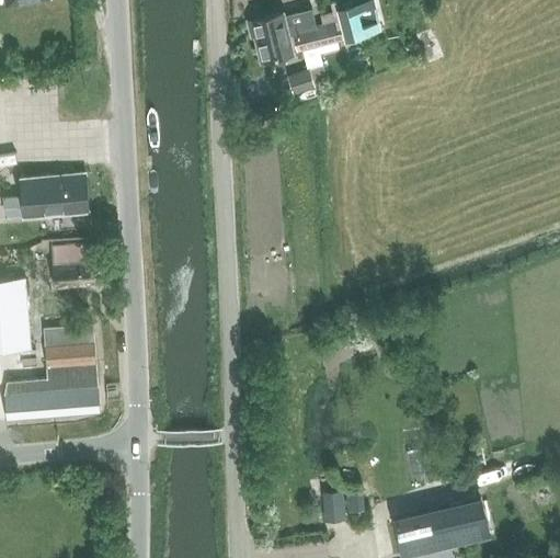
[(373,0),(338,10),(339,14),(341,22),(345,41),(363,36),(380,33),(373,0)]
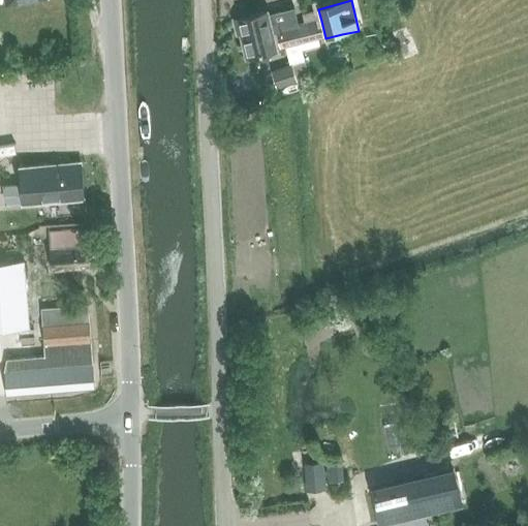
[(266,14),(237,22),(240,36),(246,60),(275,53),(271,36),(276,35),(279,51),(284,50),(317,40),(325,38),(321,21),(303,25),(297,27),(292,10),(267,18),(266,14)]
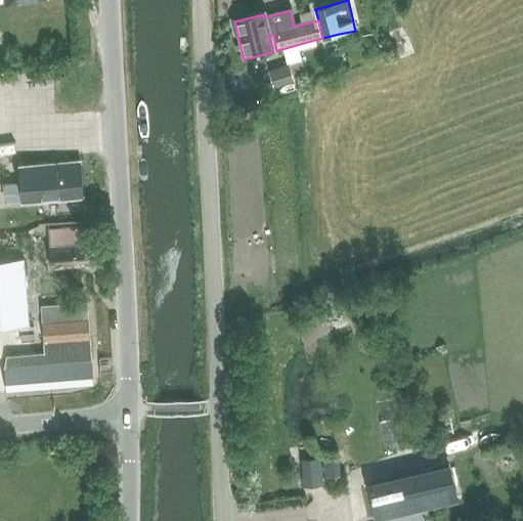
[(0,48),(10,49),(11,28),(0,27),(0,48)]
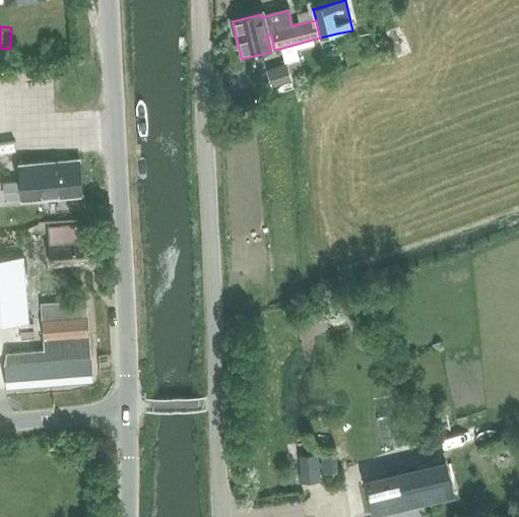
[(343,33),(330,36),(333,49),(346,46),(343,33)]
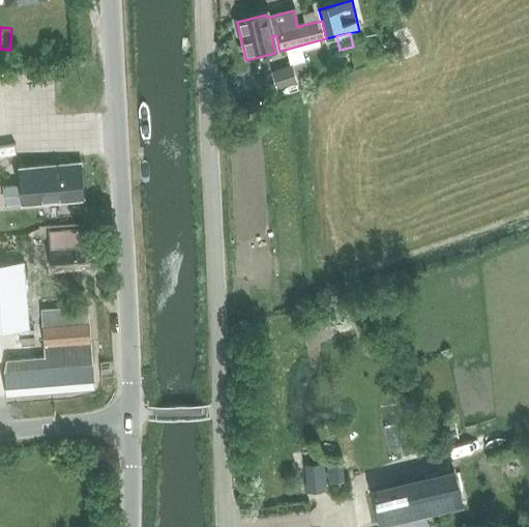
[(290,68),(271,74),(276,90),(299,83),(309,80),(304,65),(293,69),(292,67),(290,68)]
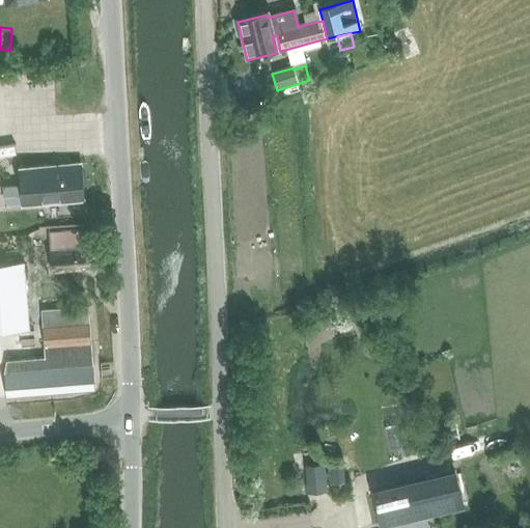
[(22,206),(64,203),(83,202),(80,166),(64,167),(19,170),(20,187),(2,188),(4,206),(22,205),(22,206)]
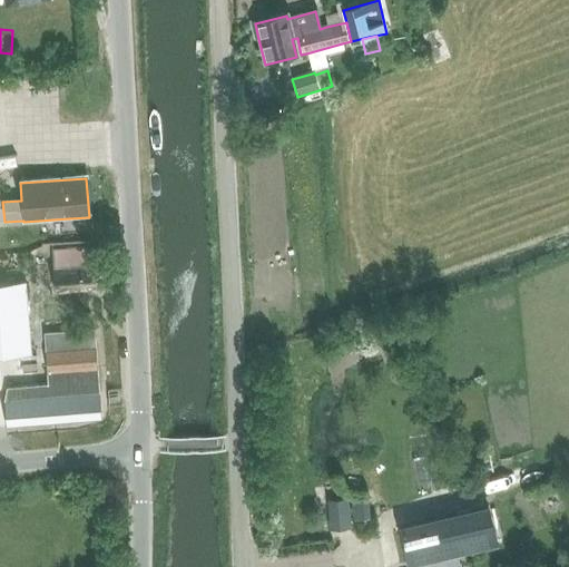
[(52,252),(52,253),(56,294),(100,292),(97,250),(96,250),(96,251),(54,253),(54,252),(52,252)]
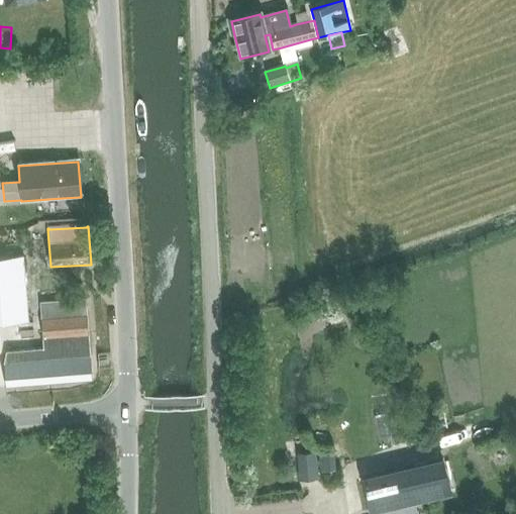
[(0,324),(28,322),(23,257),(0,258),(0,324)]
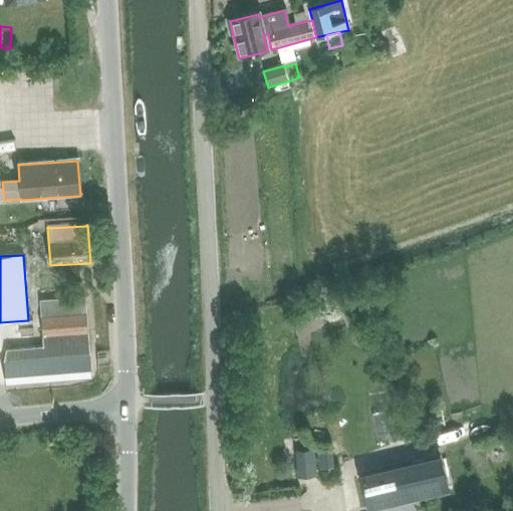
[(86,302),(41,305),(44,349),(6,352),(6,362),(4,362),(6,386),(91,379),(86,302)]
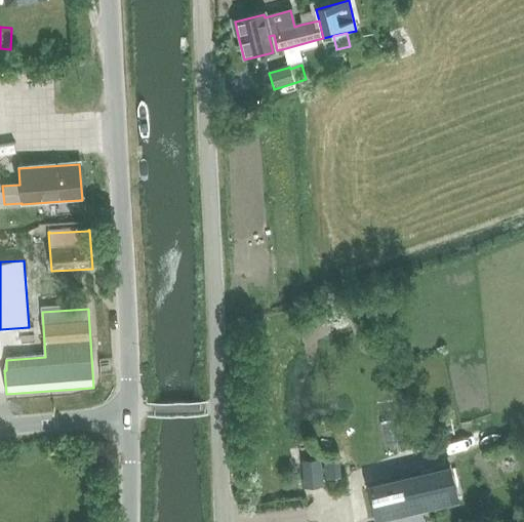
[(300,462),(299,488),(321,488),(321,460),(300,462)]
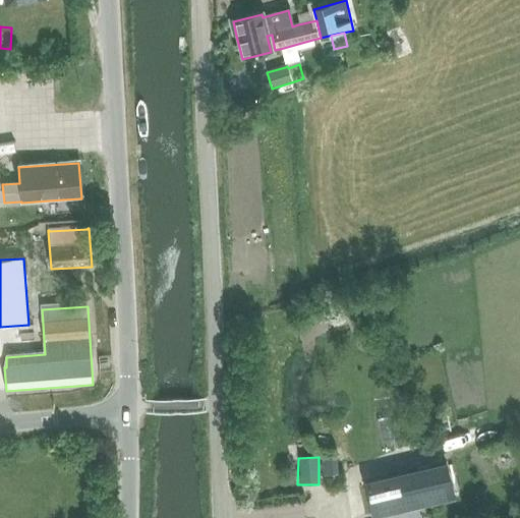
[(446,460),(363,479),(371,516),(376,515),(417,506),(455,497),(446,460)]
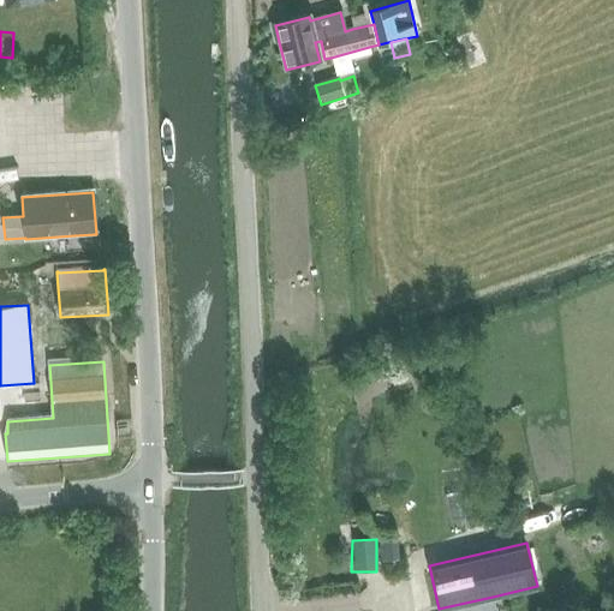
[(495,610),(493,597),(443,607),(443,610),(495,610)]
